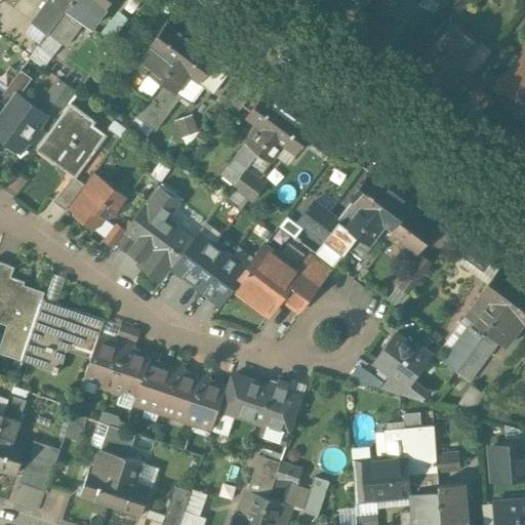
[(48,0),(32,22),(34,24),(48,34),(49,33),(66,10),(52,0),(48,0)]
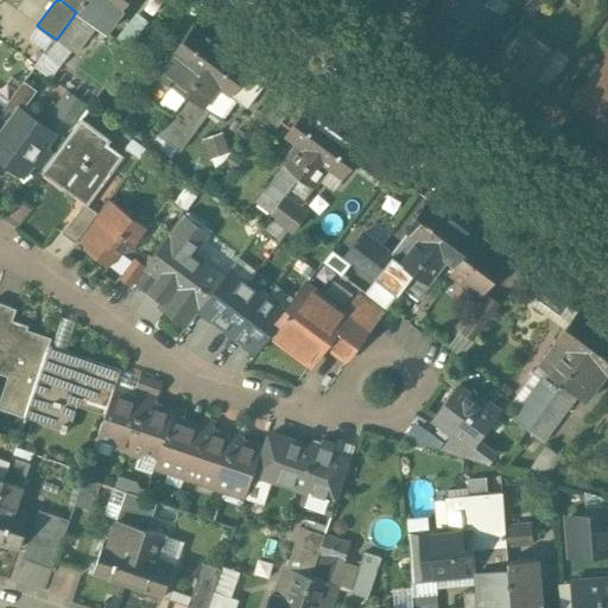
[(84,0),(61,0),(76,12),(84,0)]
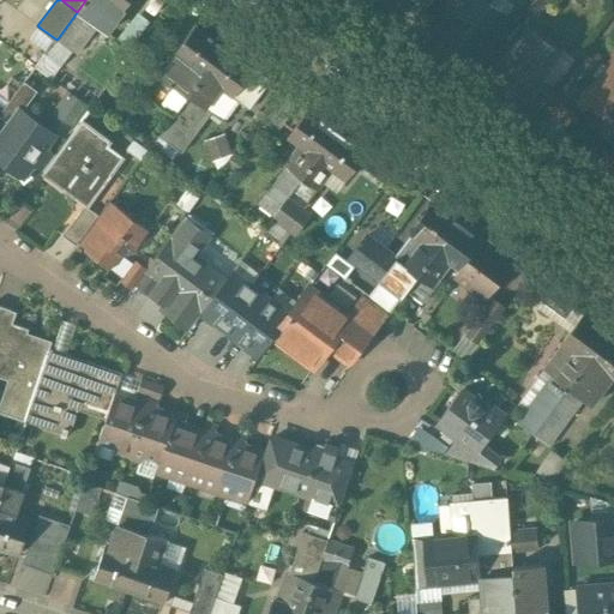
[(104,0),(85,0),(77,12),(92,23),(95,22),(108,2),(104,0)]
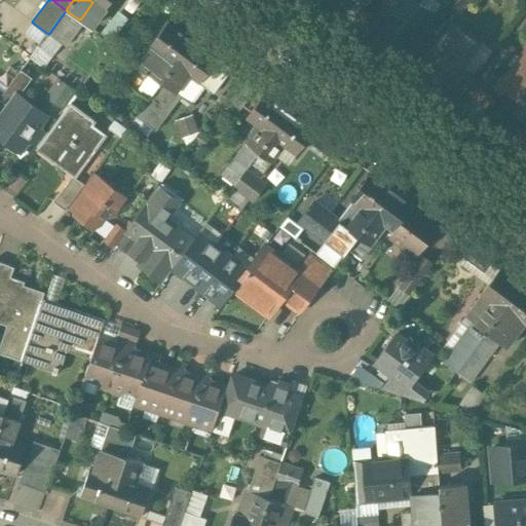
[(112,0),(89,0),(92,2),(105,11),(112,0)]
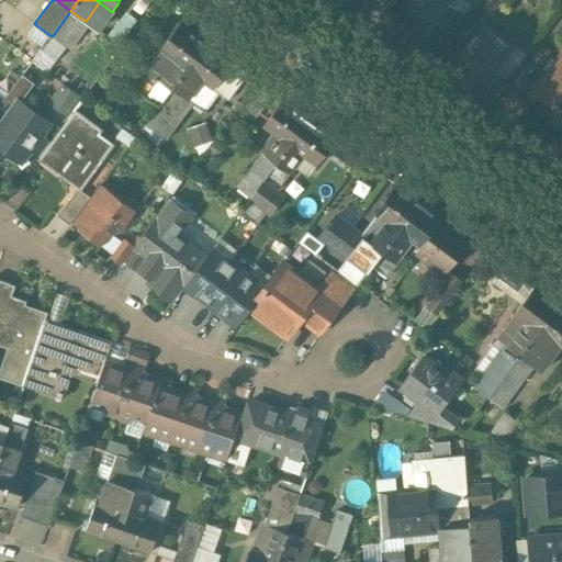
[(391,0),(358,0),(364,4),(362,8),(378,19),(391,0)]
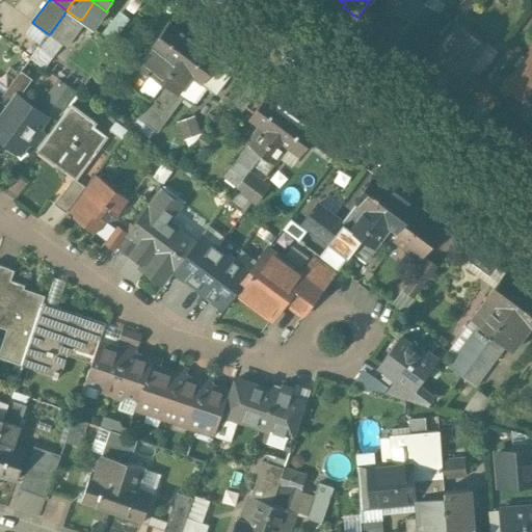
[(426,3),(421,0),(406,0),(387,28),(407,44),(417,31),(421,34),(434,17),(422,7),(426,3)]
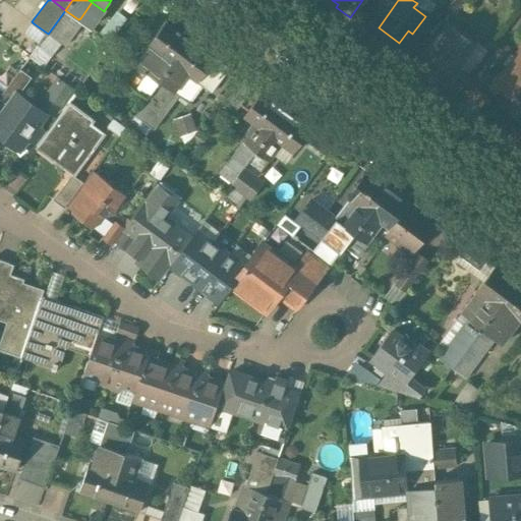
[(92,2),(80,18),(82,20),(82,21),(91,27),(104,11),(92,2)]
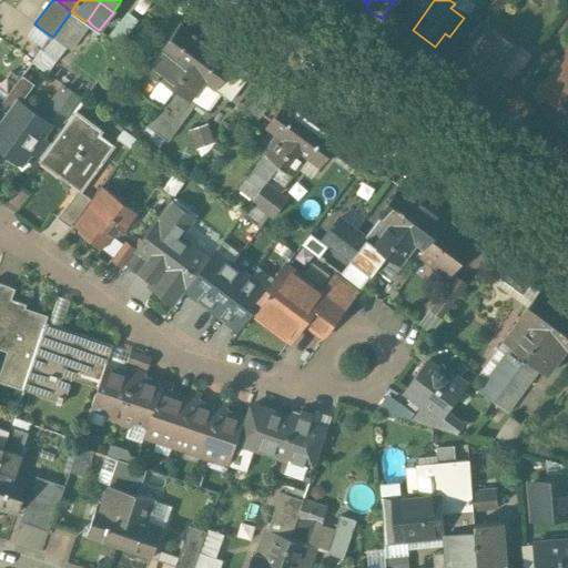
[(85,21),(71,11),(53,36),(71,49),(90,23),(90,22),(88,20),(85,21)]
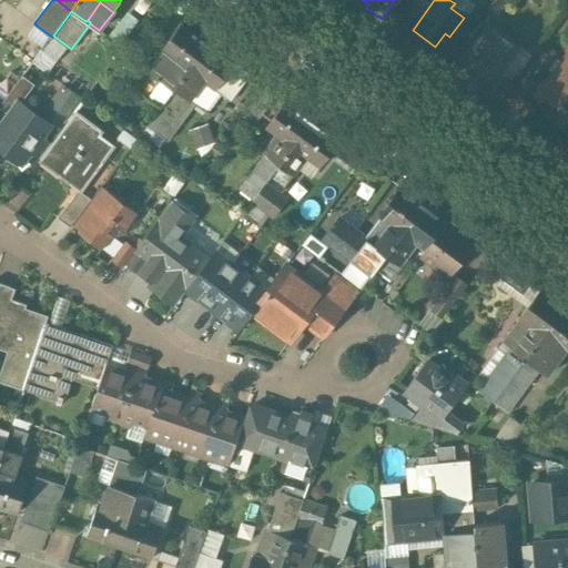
[(209,43),(181,23),(162,49),(174,58),(189,69),(208,43),(209,43)]
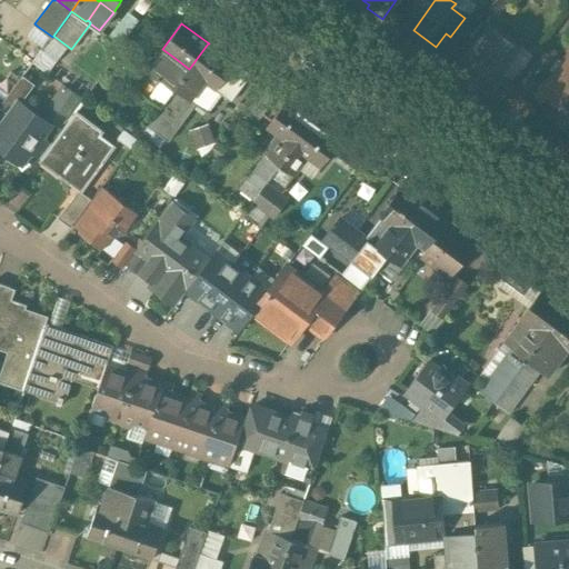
[(52,37),(37,26),(28,36),(43,48),(52,37)]
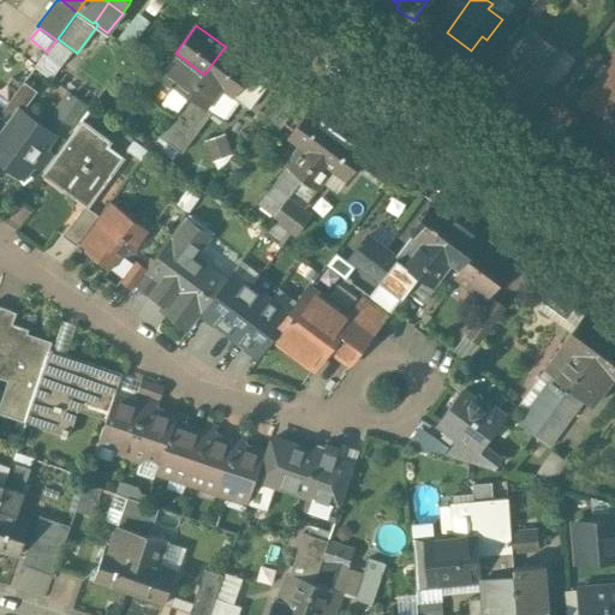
[(530,29),(493,78),(538,113),(555,89),(537,76),(556,48),(530,29)]
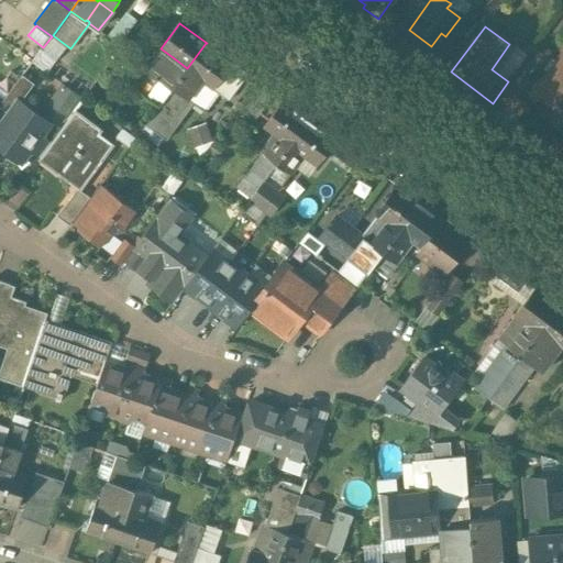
[(233,63),(206,43),(187,68),(201,79),(213,88),(233,63)]
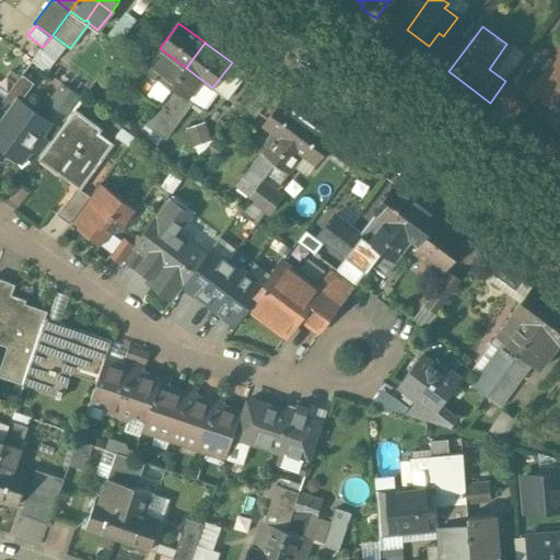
[(172,57),(161,49),(148,68),(159,76),(172,57)]
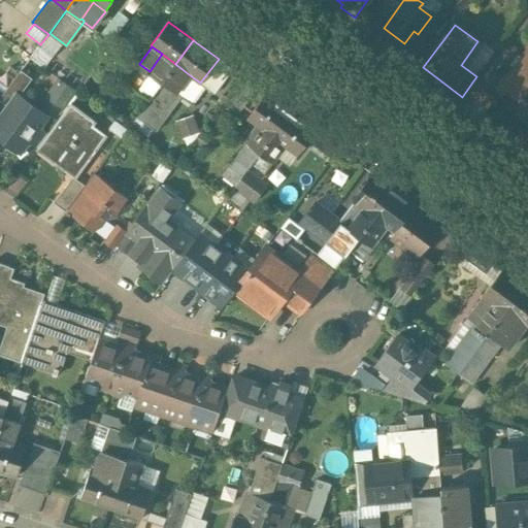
[(419,55),(409,47),(395,67),(404,73),(419,55)]
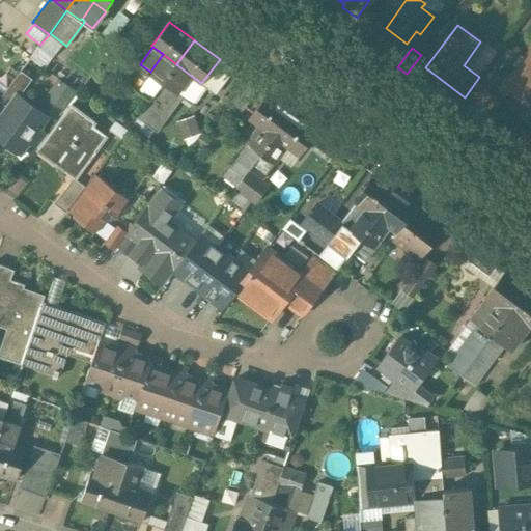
[(530,52),(510,79),(509,78),(501,88),(512,98),(515,93),(530,104),(522,115),(530,121),(530,52)]
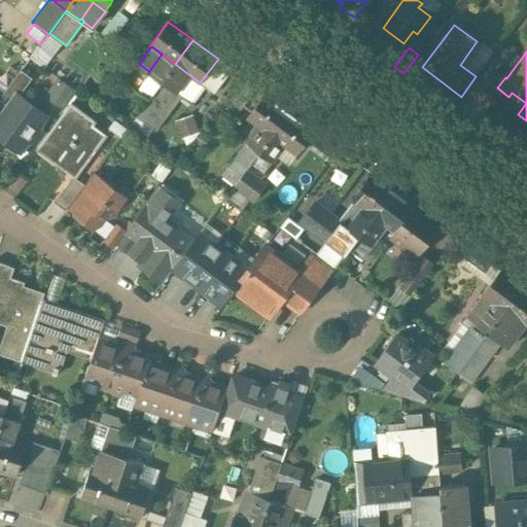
[(124,53),(111,70),(123,78),(135,61),(124,53)]
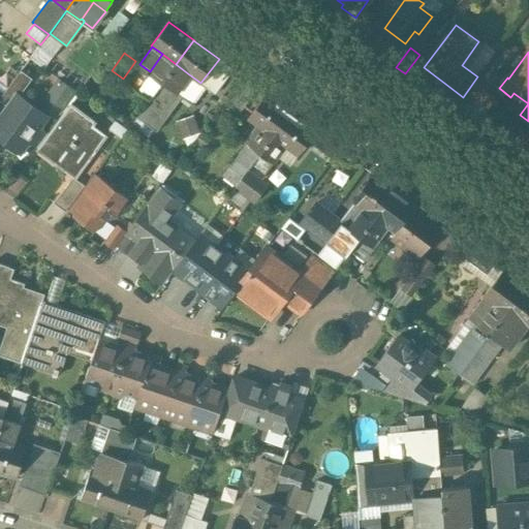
[(176,64),(162,54),(150,71),(163,81),(176,64)]
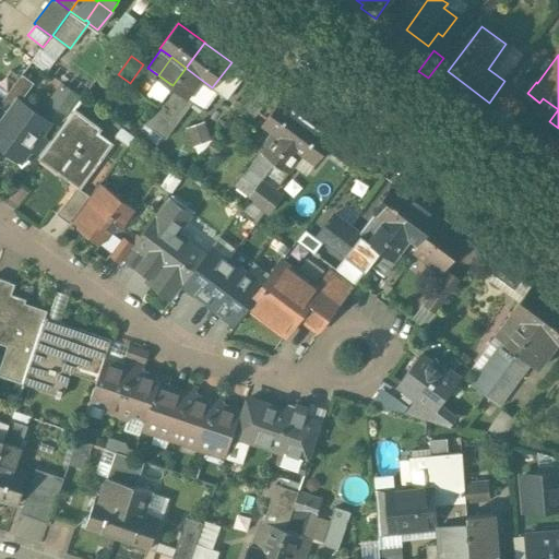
[(212,87),(212,88),(217,92),(227,99),(246,73),(232,62),(212,87)]
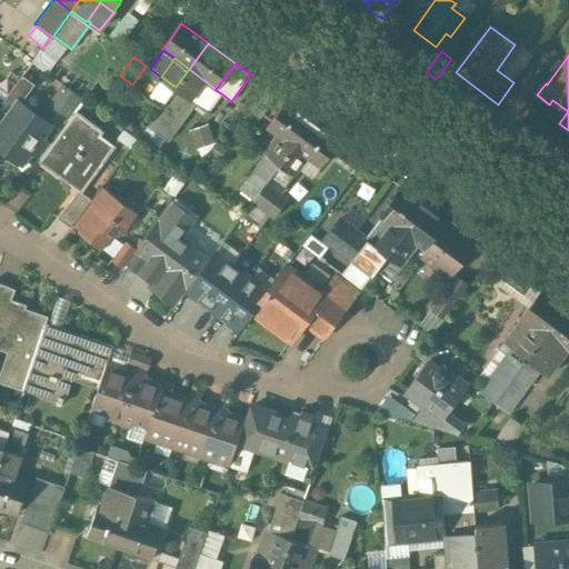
[(203,80),(189,69),(176,87),(176,88),(189,99),(190,99),(203,80)]
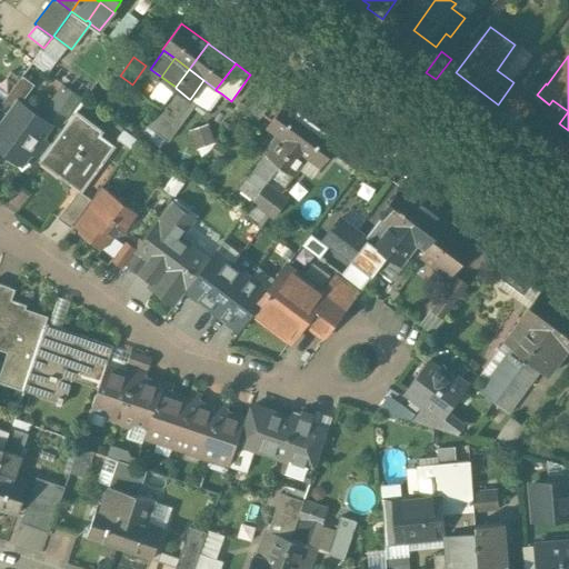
[(22,75),(0,103),(0,108),(10,116),(20,102),(21,102),(35,85),(22,75)]
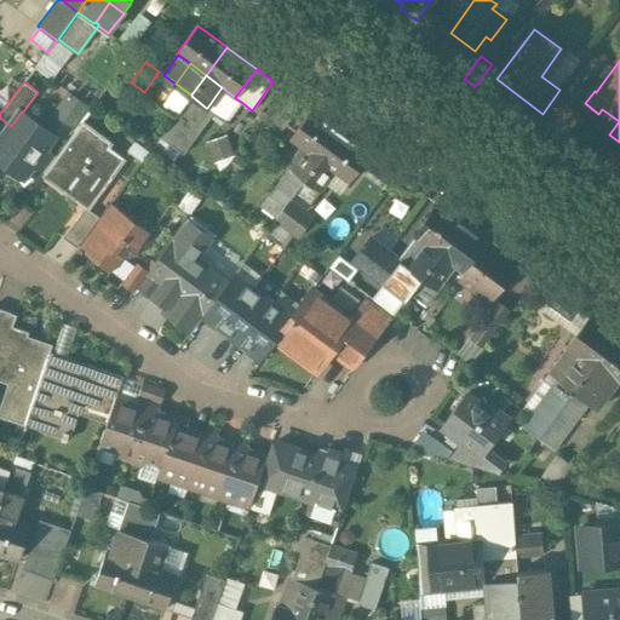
[(235,97),(222,87),(207,108),(214,113),(213,114),(225,122),(241,102),(235,98),(235,97)]
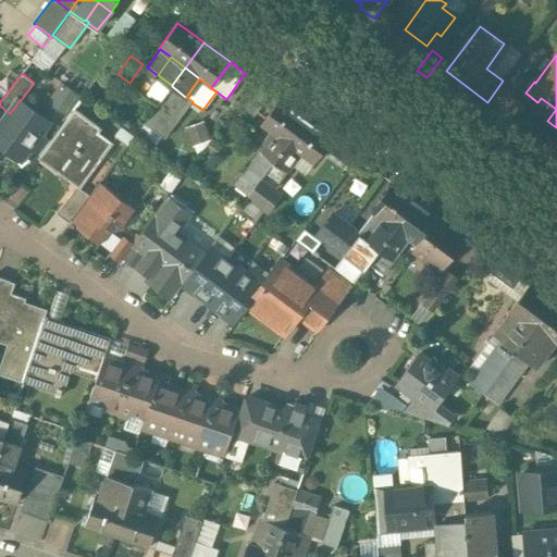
[(70,113),(82,91),(63,81),(50,102),(70,113)]
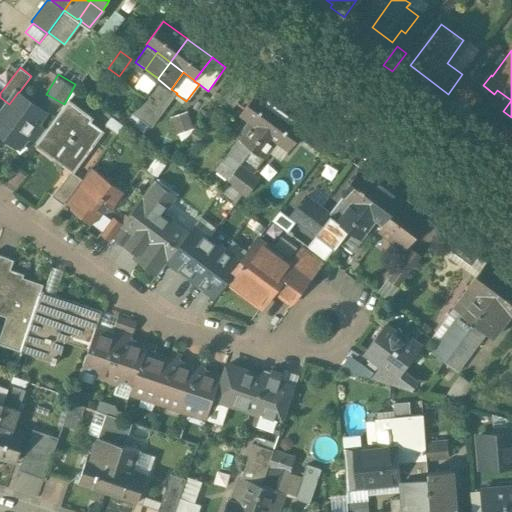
[(170,89),(158,79),(132,113),(151,127),(176,94),(177,93),(171,89),(170,89)]
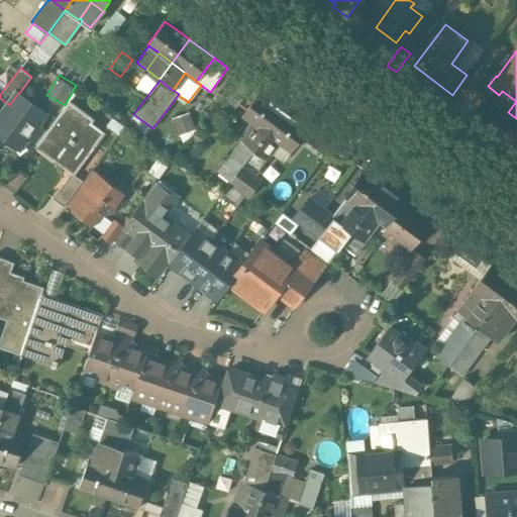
[(237,84),(223,103),(233,110),(247,91),(237,84)]
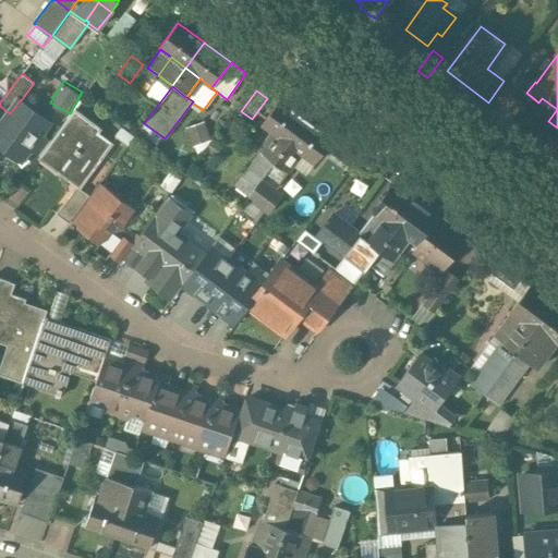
[(510,94),(490,119),(502,129),(522,102),(510,94)]
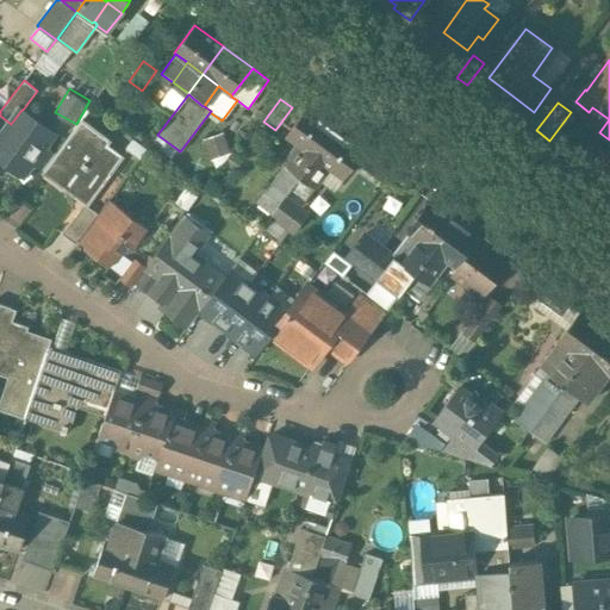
[(336,129),(305,106),(285,135),(298,144),(315,157),(336,129)]
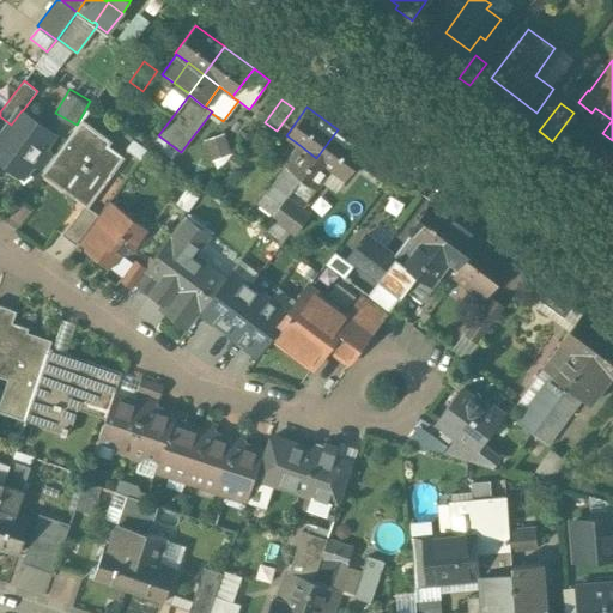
[(11,125),(0,139),(0,161),(22,176),(31,162),(43,171),(55,156),(43,147),(53,133),(23,110),(22,110),(11,125)]
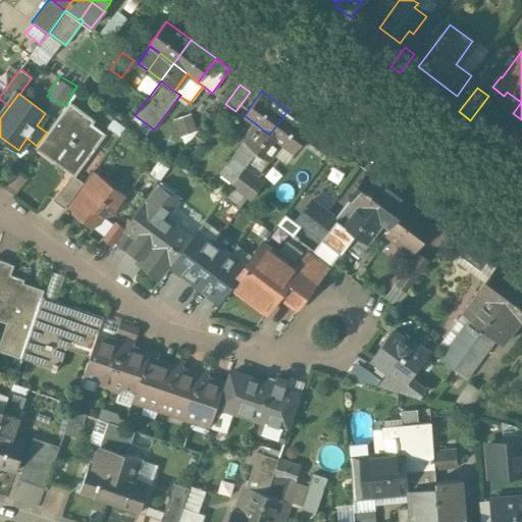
[(37,146),(36,148),(67,171),(87,145),(94,149),(105,134),(92,124),(94,120),(69,102),(47,133),(37,146)]
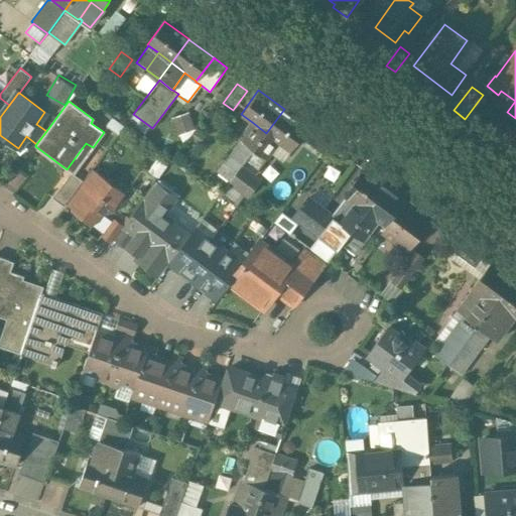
[(307,126),(284,109),(266,133),(279,142),(290,150),(307,126)]
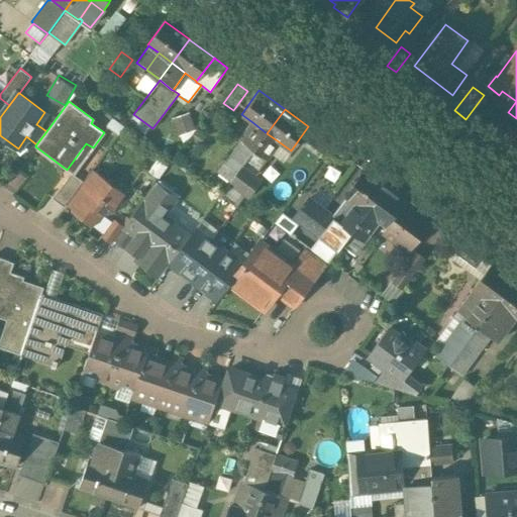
[(191,111),(173,118),(180,134),(198,127),(191,111)]
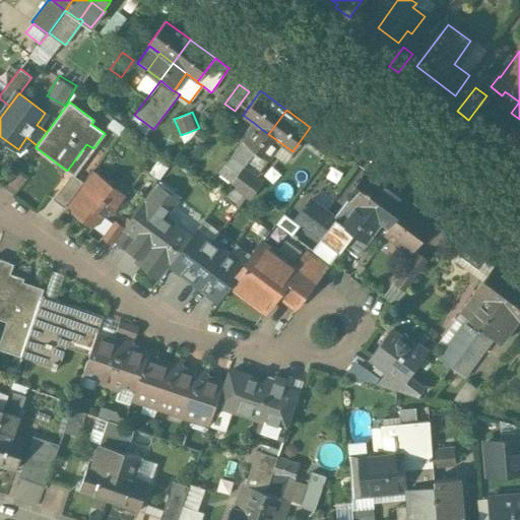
[(324,119),(308,142),(327,156),(344,134),(324,119)]
